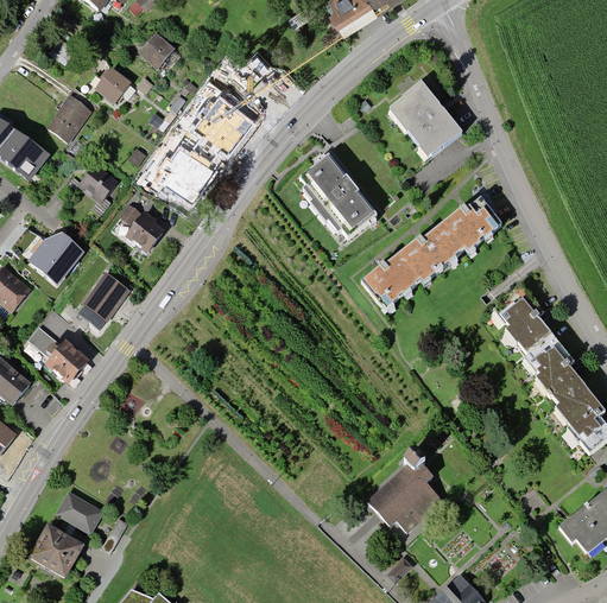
[(392,0),(333,0),(335,4),(330,6),(337,18),(345,29),(380,7),(392,0)]
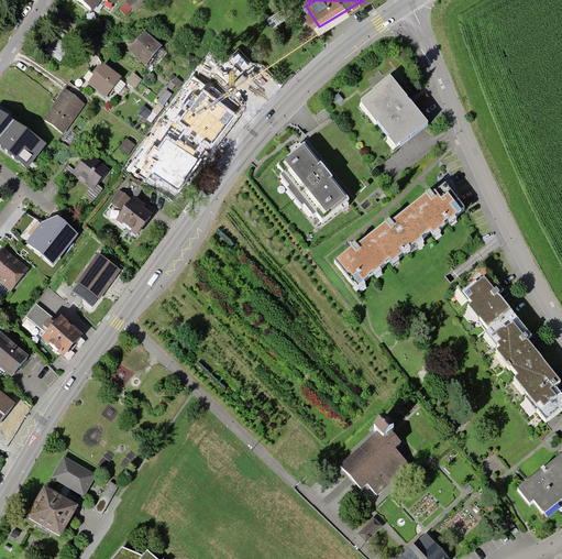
[(146,62),(162,43),(145,30),(139,39),(130,48),(146,62)]
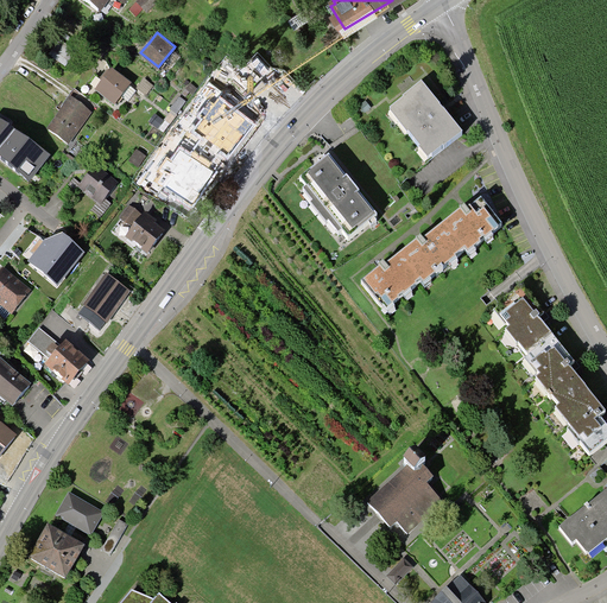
[(115,102),(131,81),(112,67),(106,74),(96,88),(115,102)]
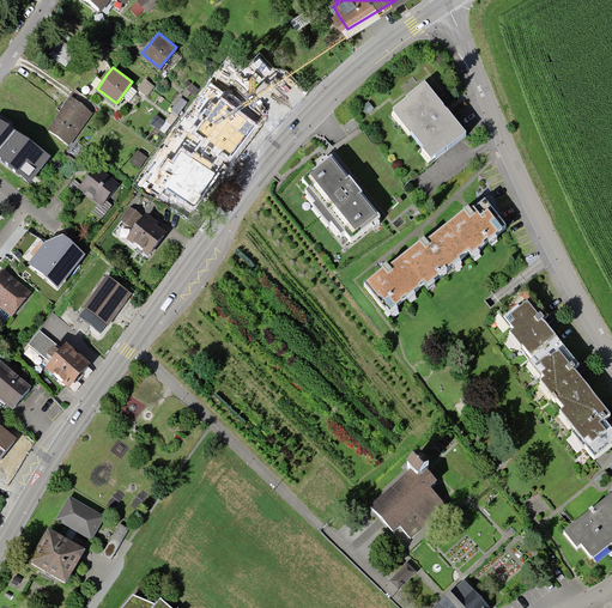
[(223,84),(208,99),(218,107),(212,114),(232,131),(252,108),(223,84)]
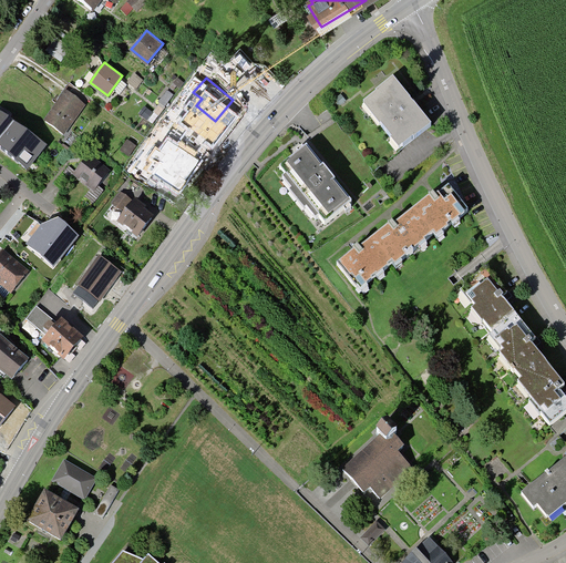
[(402,147),(432,123),(412,99),(395,78),(366,101),(402,147)]
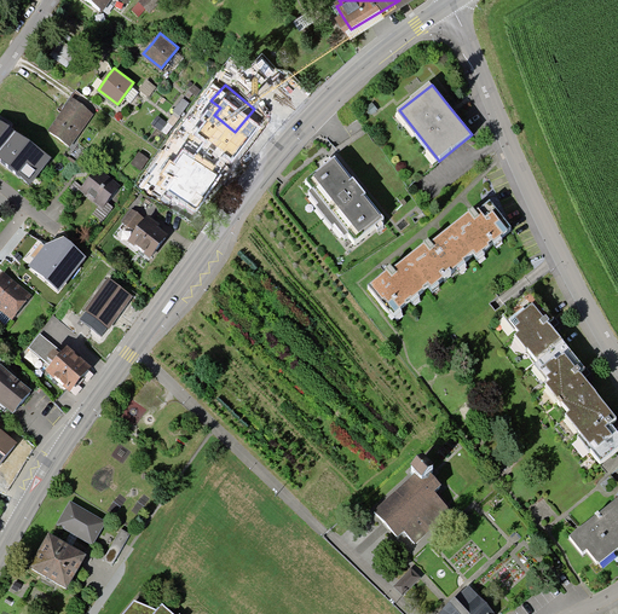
[(71,144),(96,110),(74,96),(64,109),(50,129),(71,144)]
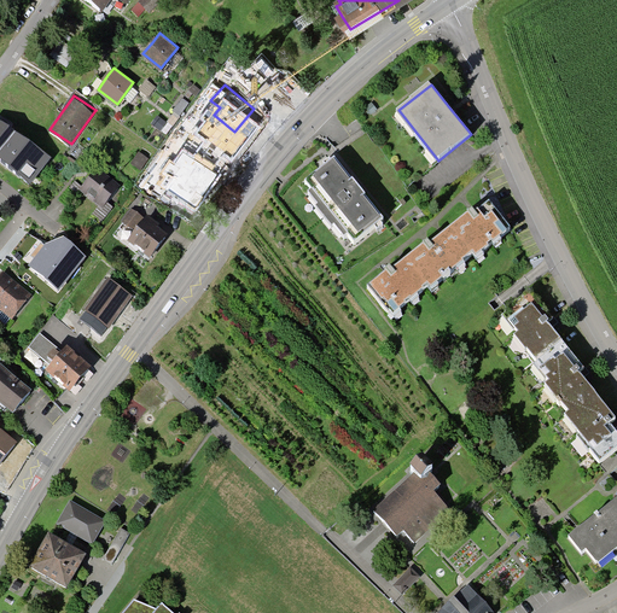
[(202,101),(190,117),(203,127),(215,111),(202,101)]
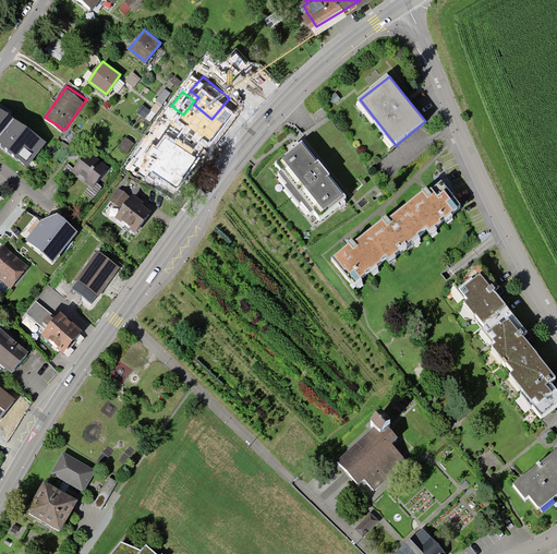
[(0,139),(15,119),(0,107),(0,139)]
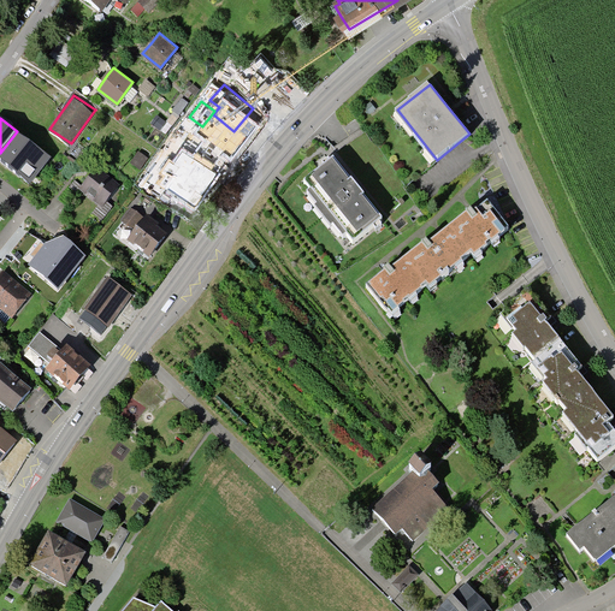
[(214,130),(193,155),(222,179),(242,154),(214,130)]
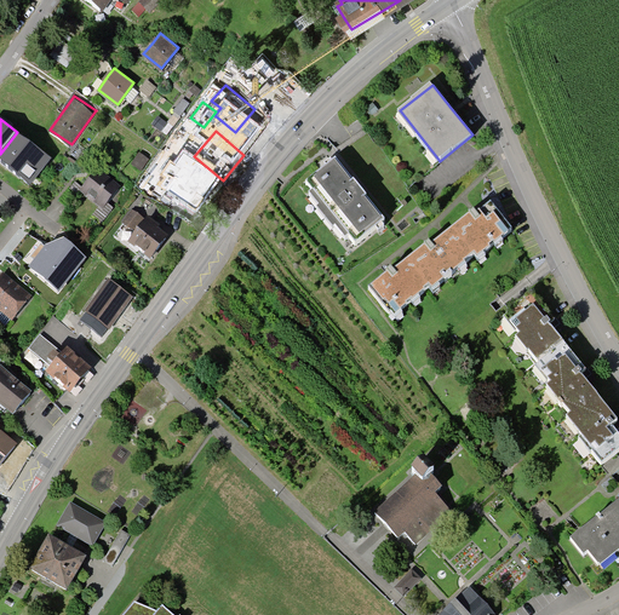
[(0,160),(29,184),(51,156),(17,132),(0,154),(0,160)]
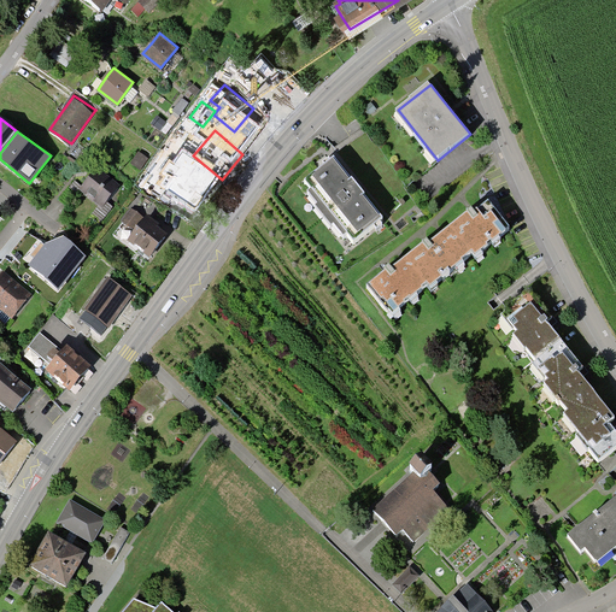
[(140,165),(147,154),(138,148),(132,159),(140,165)]
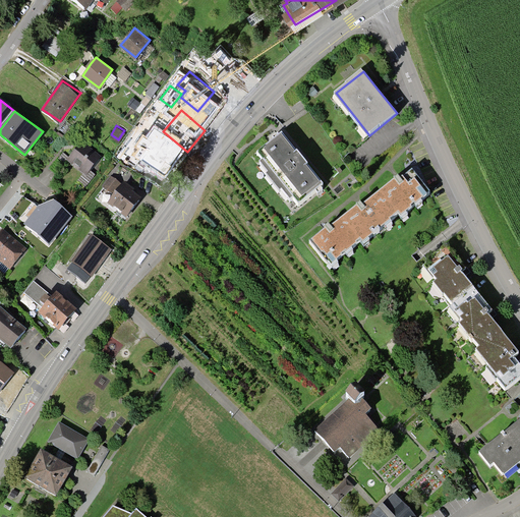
[(292,196),(299,206),(324,186),(297,154),(280,131),(254,152),(261,158),(257,161),(266,170),(264,172),(277,189),(280,187),(289,198),(292,196)]
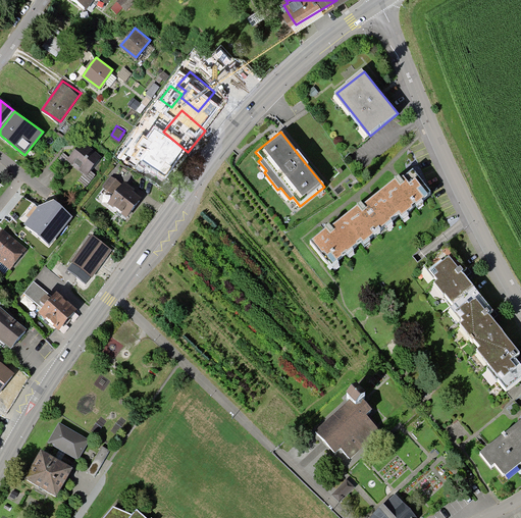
[(88,170),(100,153),(82,139),(68,157),(88,170)]
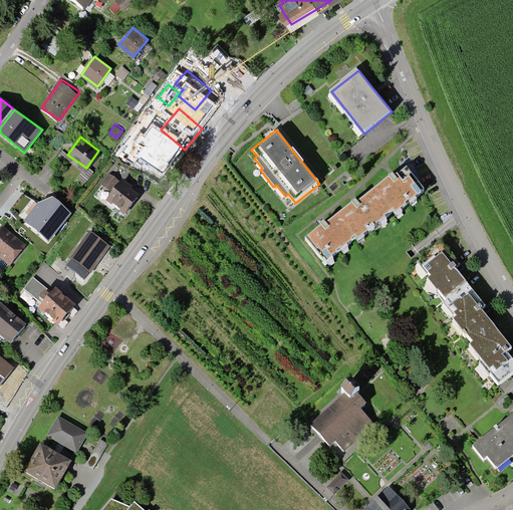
[(397,213),(424,193),(410,175),(405,178),(398,169),(394,172),(357,198),(326,221),(308,235),(326,259),(356,237),(357,238),(395,211),(397,213)]
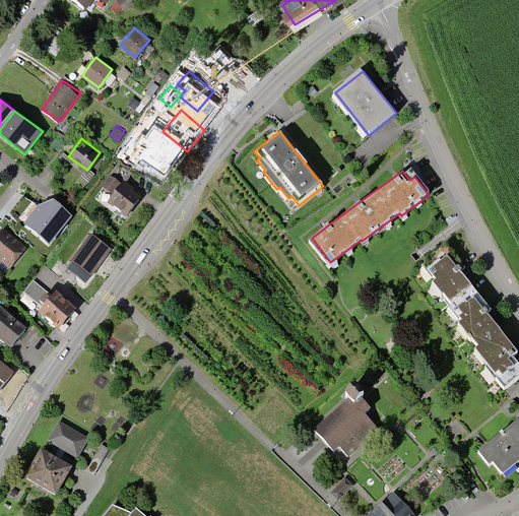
[(129,214),(143,195),(131,185),(113,172),(105,183),(117,192),(110,200),(129,214)]
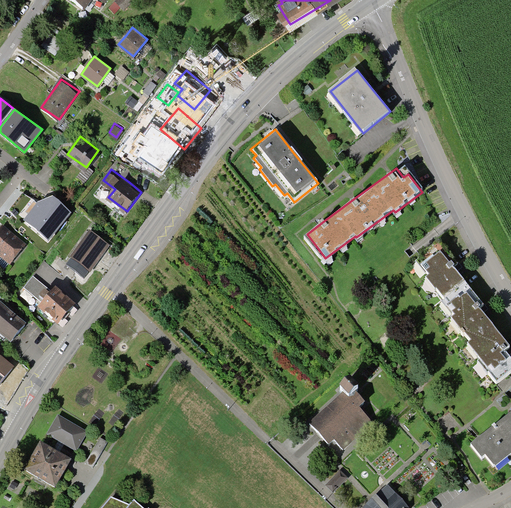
[(35,203),(24,217),(50,238),(74,208),(53,192),(39,199),(35,203)]
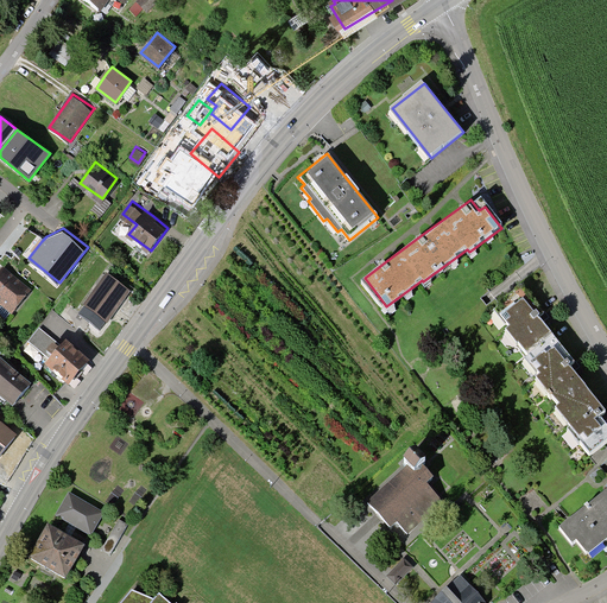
[(0,298),(14,310),(33,285),(18,273),(5,264),(0,268),(0,298)]
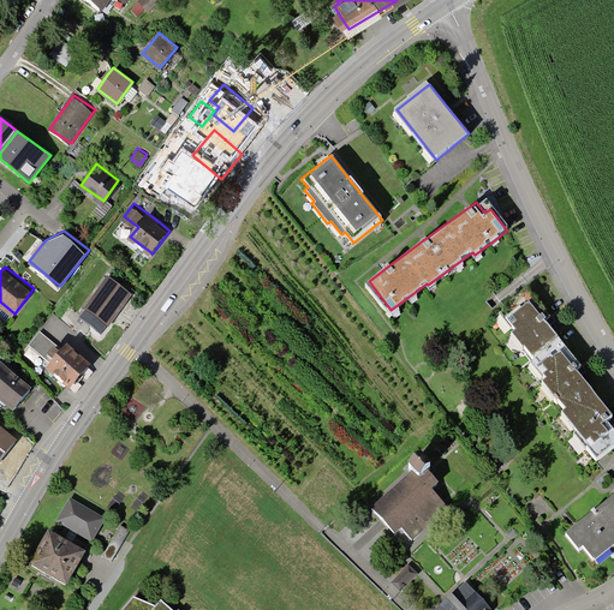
[(119,310),(132,292),(109,276),(87,308),(109,323),(119,310)]
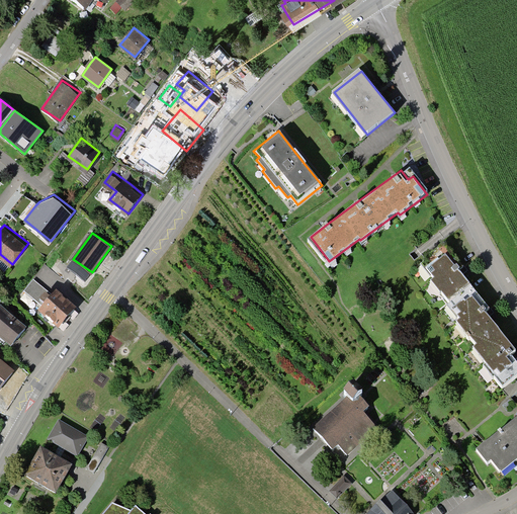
[(459,270),(446,255),(430,268),(437,276),(434,279),(441,288),(443,286),(452,298),(467,285),(469,288),(471,286),(472,286),(459,270)]
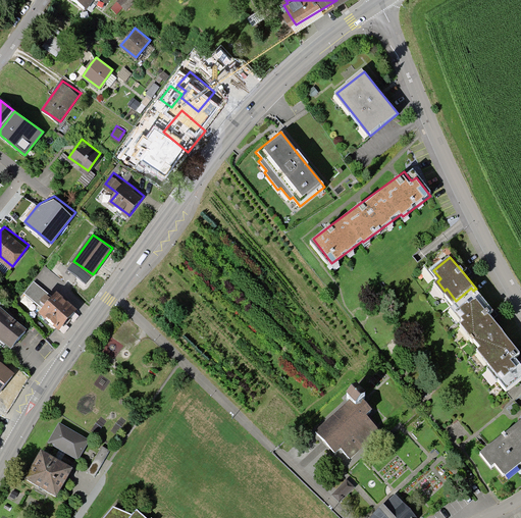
[(39,301),(49,290),(35,277),(25,290),(39,301)]
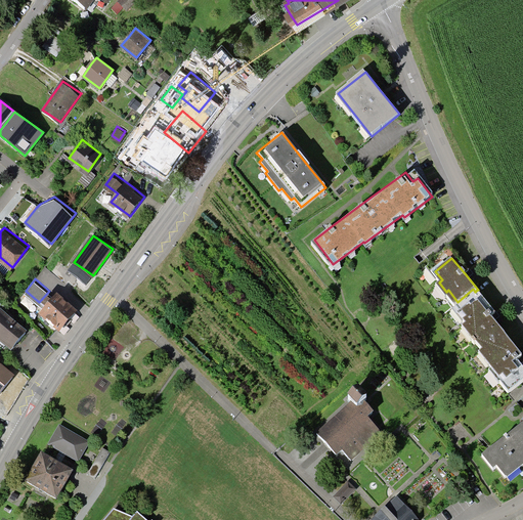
[(60,330),(77,308),(69,302),(57,294),(41,314),(60,330)]
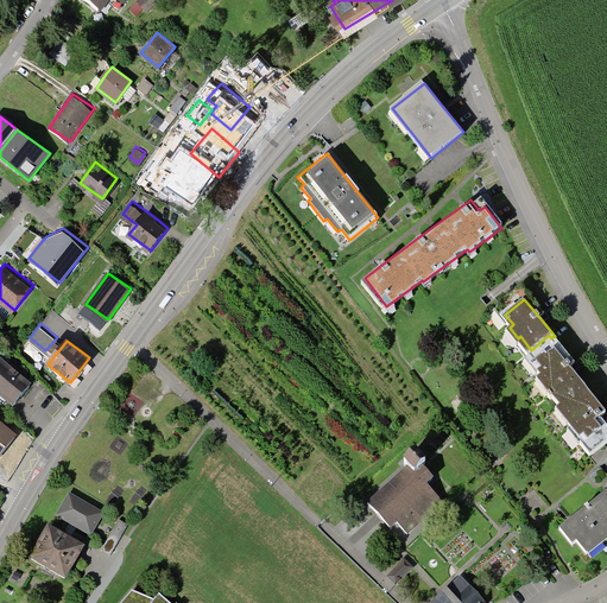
[(590,451),(606,437),(606,423),(602,417),(601,416),(606,412),(606,410),(571,366),(556,346),(549,351),(547,348),(526,363),(536,375),(533,378),(590,451)]
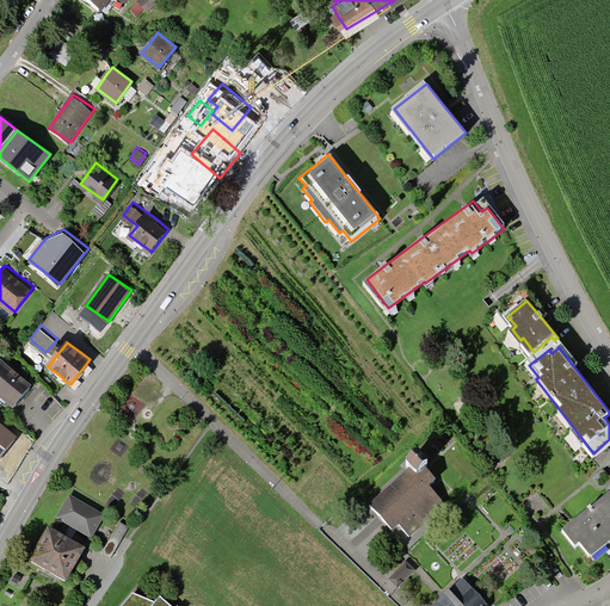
[(0,390),(13,402),(31,381),(1,357),(0,357),(0,390)]
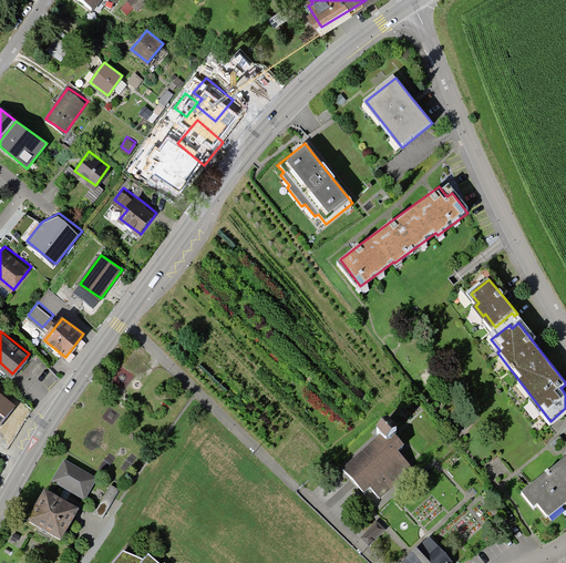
[(0,417),(16,399),(0,386),(0,417)]
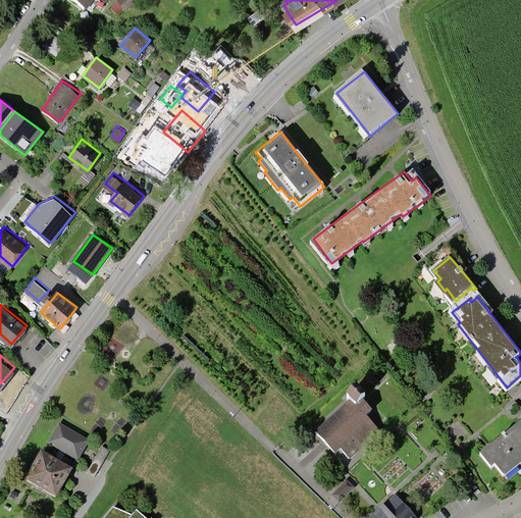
[(351,456),(380,429),(366,414),(372,409),(358,395),(317,432),(327,444),(336,453),(343,448),(351,456)]
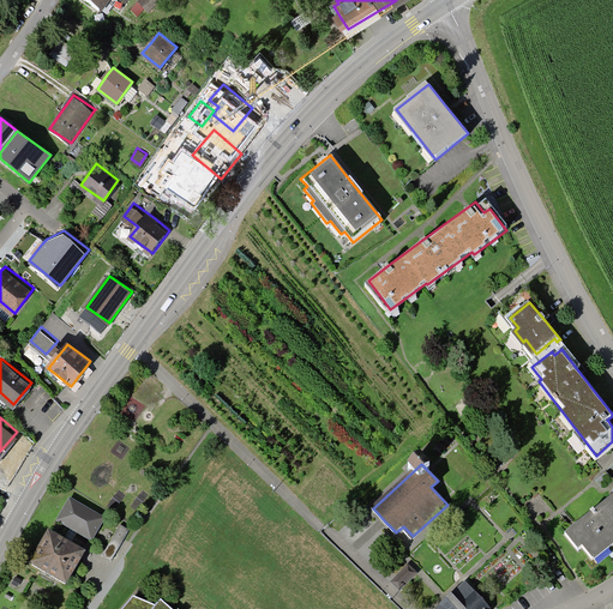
[(612,493),(565,531),(578,548),(583,544),(595,559),(612,543),(612,493)]
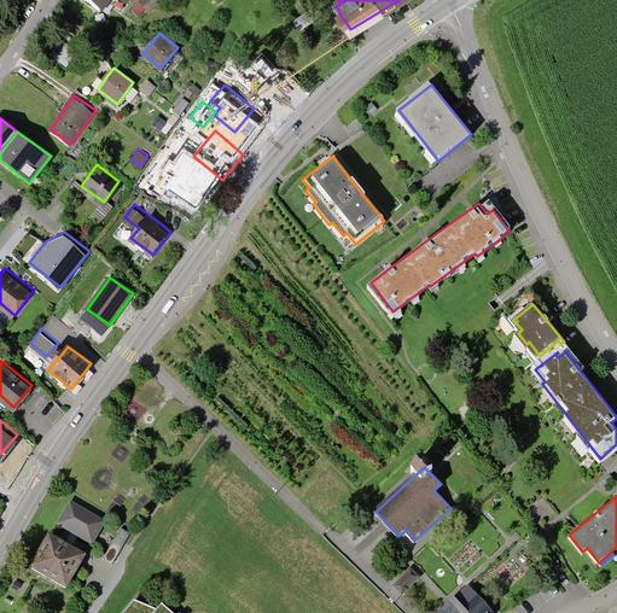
[(104,518),(71,500),(60,519),(92,538),(104,518)]
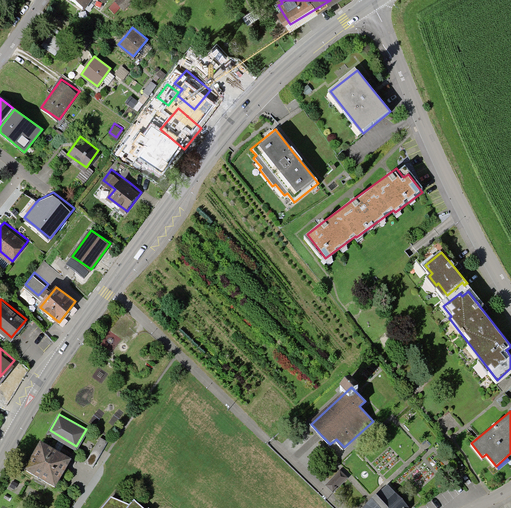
[(58,450),(41,441),(28,466),(56,481),(69,457),(58,450)]
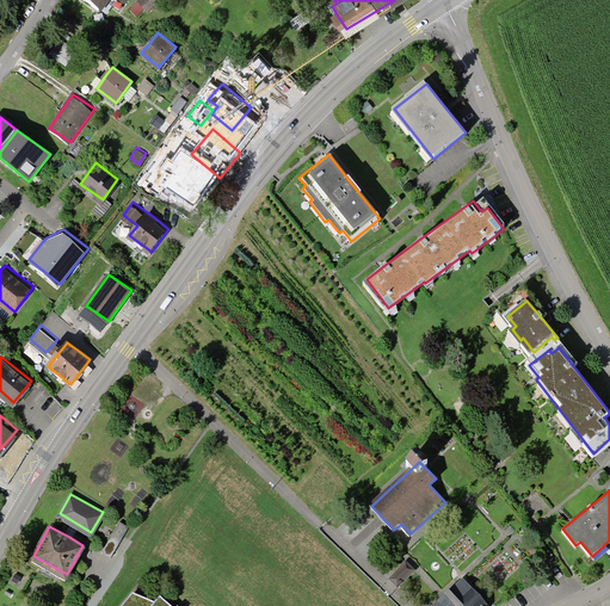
[(400,586),(417,568),(407,560),(390,577),(400,586)]
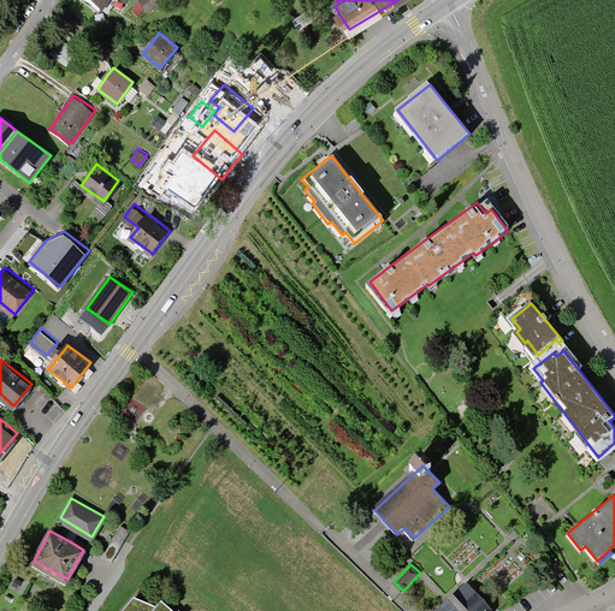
[(467,582),(437,609),(438,610),(492,610),(467,582)]
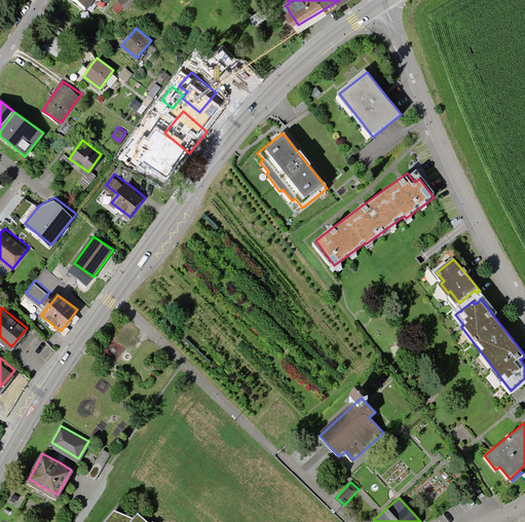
[(157,521),(154,519),(152,521),(139,511),(135,516),(115,508),(103,521),(157,521)]
